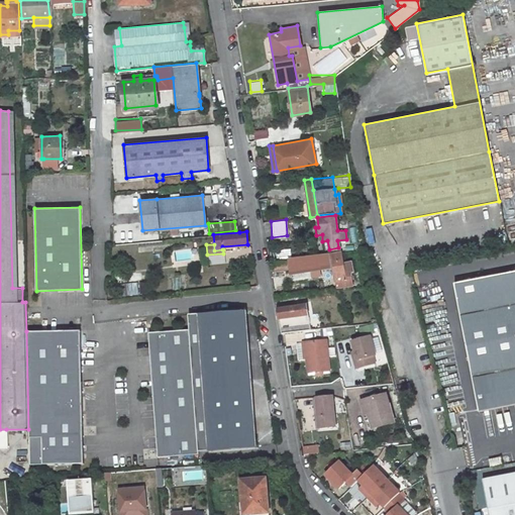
[(232,256),(250,255),(249,246),(232,247),(232,256)]
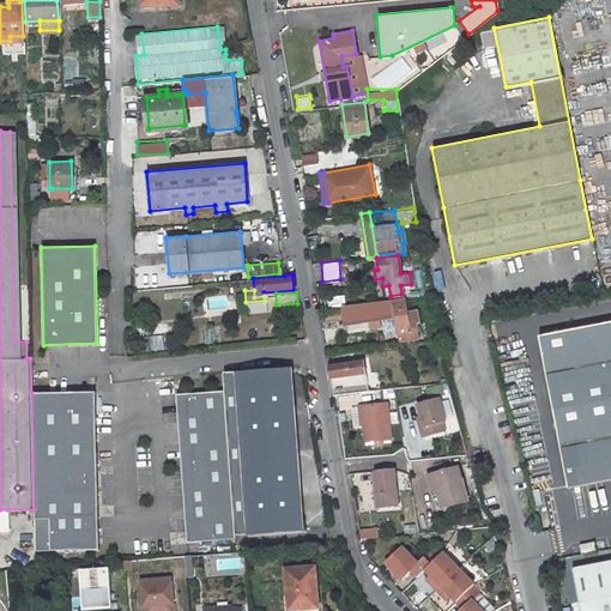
[(328,306),(343,303),(342,295),(327,296),(328,306)]
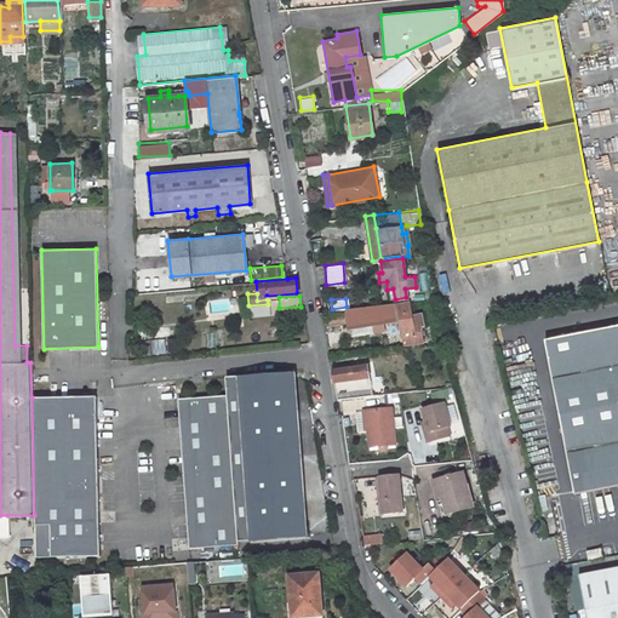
[(395,303),(401,336),(404,344),(422,342),(419,325),(422,324),(419,313),(411,315),(408,302),(395,303)]
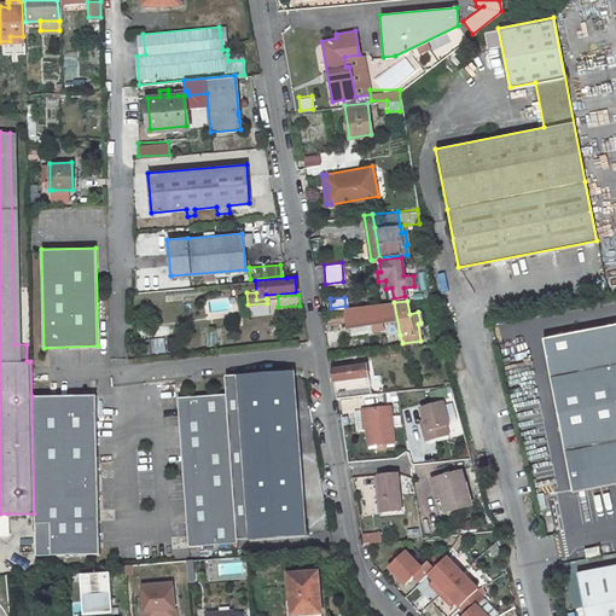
[(343,323),(353,321),(352,307),(342,308),(342,313),(343,320),(343,323)]
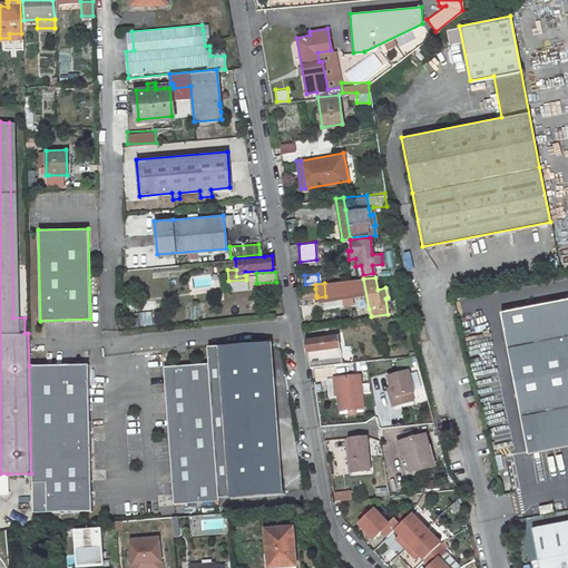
[(314,289),(314,287),(300,289),(301,297),(315,296),(315,295),(316,295),(315,289),(314,289)]
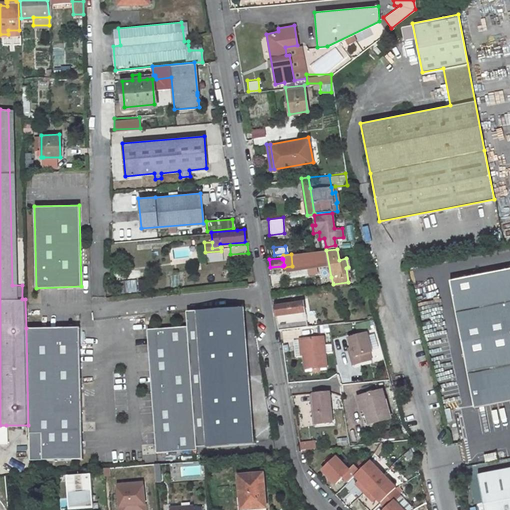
[(509,396),(509,268),(449,280),(473,404),(509,396)]
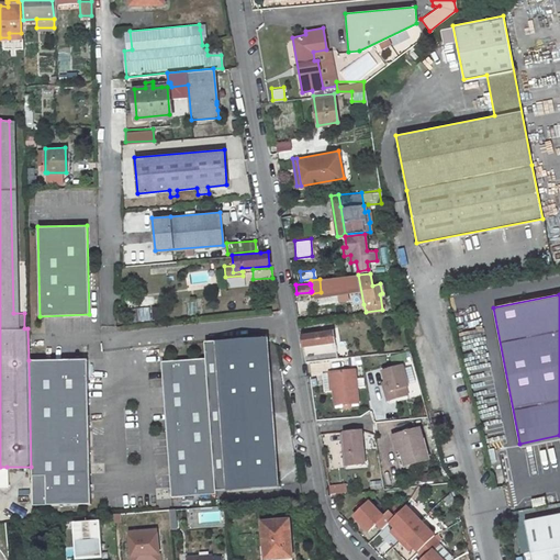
[(155,317),(154,305),(127,309),(129,321),(155,317)]
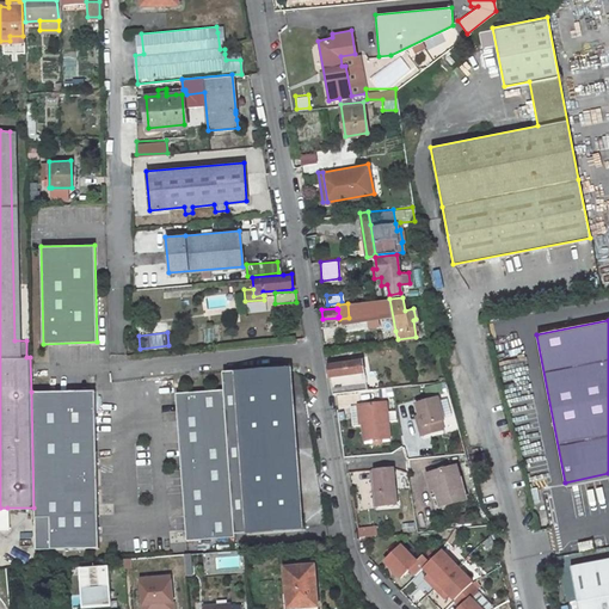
[(361,370),(358,360),(326,364),(328,375),(331,393),(370,388),(369,381),(364,381),(363,370),(361,370)]
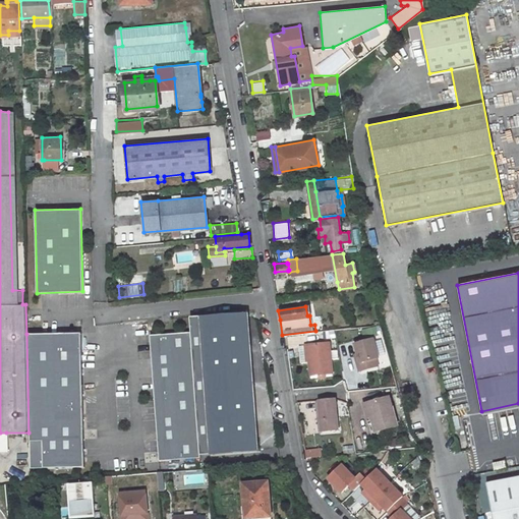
[(210,453),(257,449),(246,311),(199,315),(210,453)]
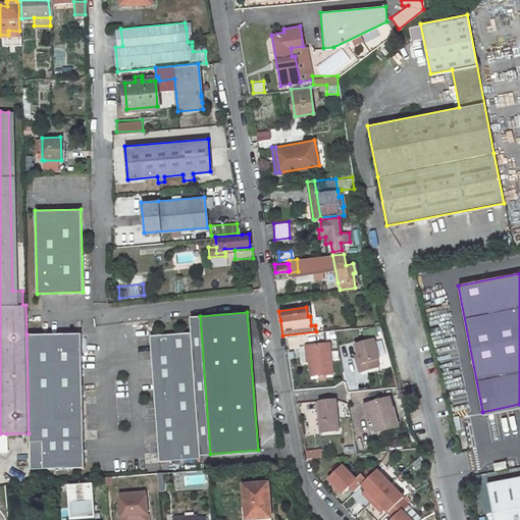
[(200,316),(189,316),(190,331),(200,455),(210,454),(200,316)]
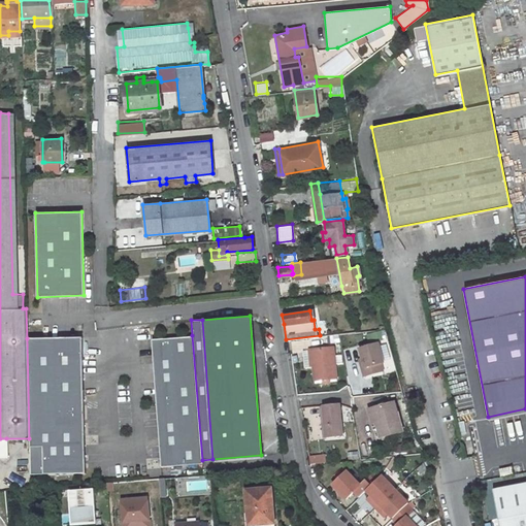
[(192,335),(151,338),(160,466),(202,462),(202,460),(192,335)]
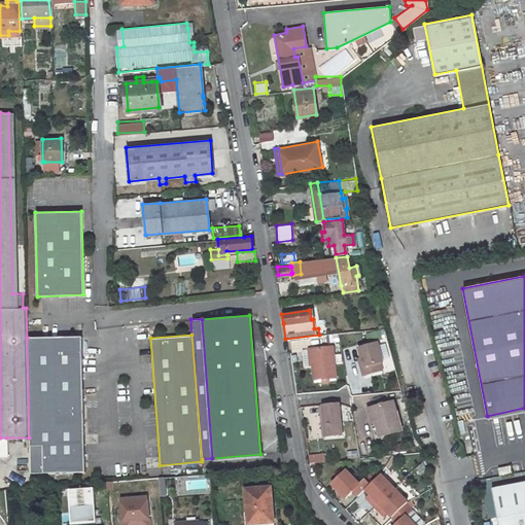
[(81,337),(27,338),(29,438),(30,474),(84,471),(81,337)]
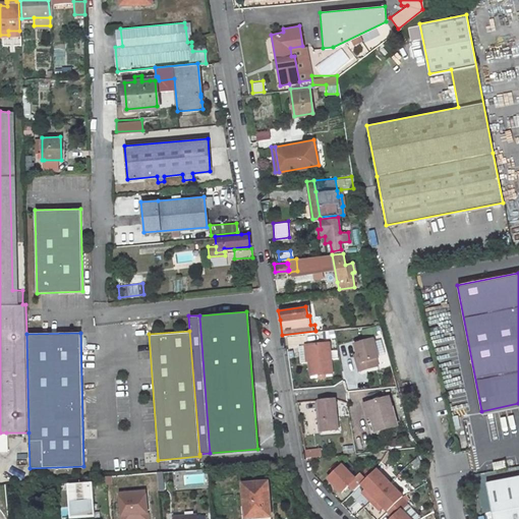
[(377,356),(371,338),(353,343),(358,360),(355,361),(357,369),(377,364),(375,356),(377,356)]
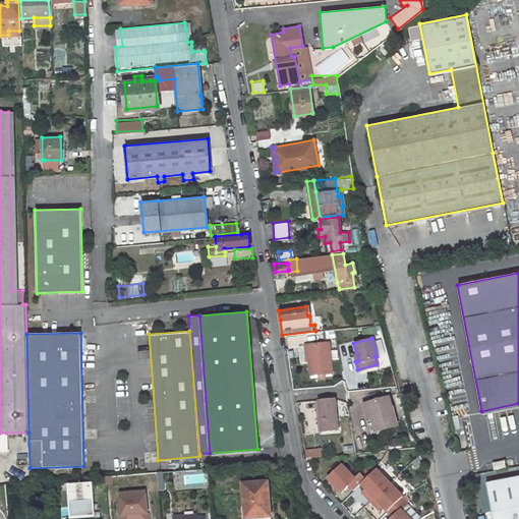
[(309,373),(331,371),(328,341),(306,343),(309,373)]
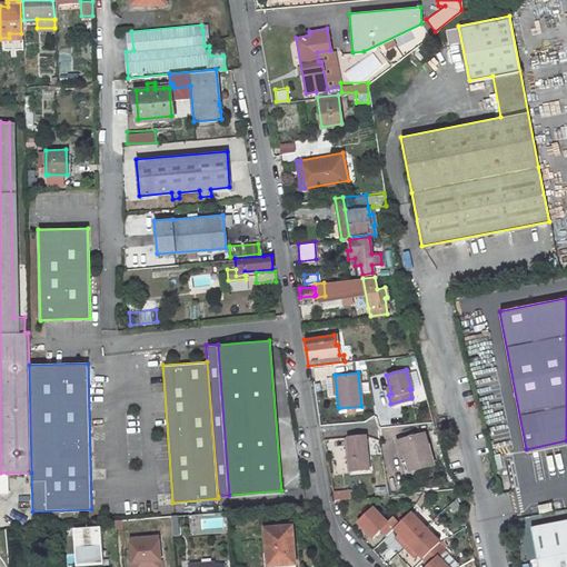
[(408,470),(433,464),(424,431),(399,438),(404,454),(408,470)]
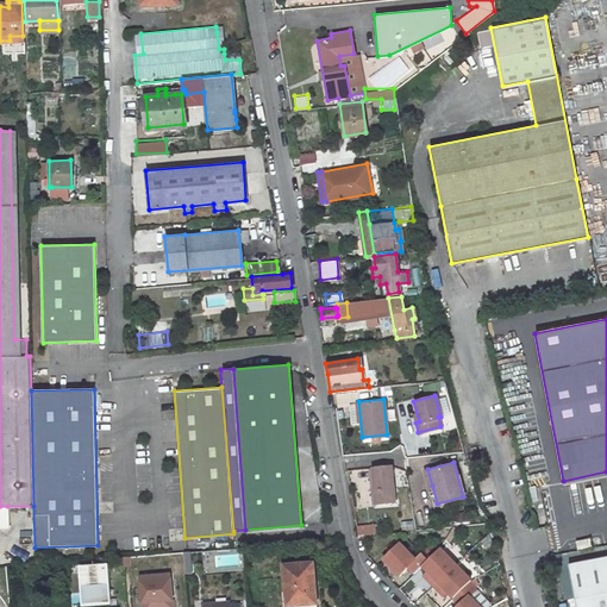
[(375,504),(394,501),(390,464),(371,467),(375,504)]
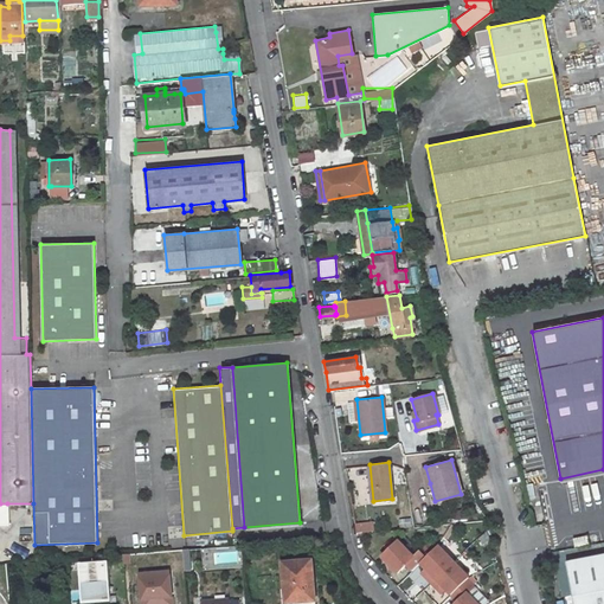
[(353,521),(354,531),(373,529),(372,519),(353,521)]
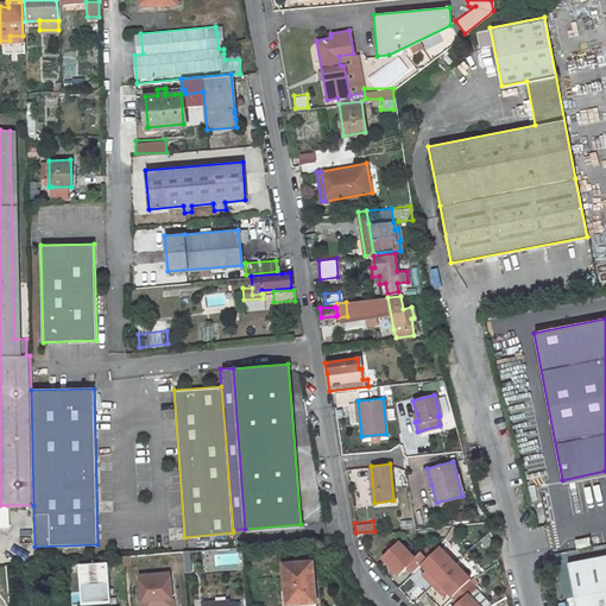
[(589,544),(588,536),(573,538),(575,548),(589,544)]
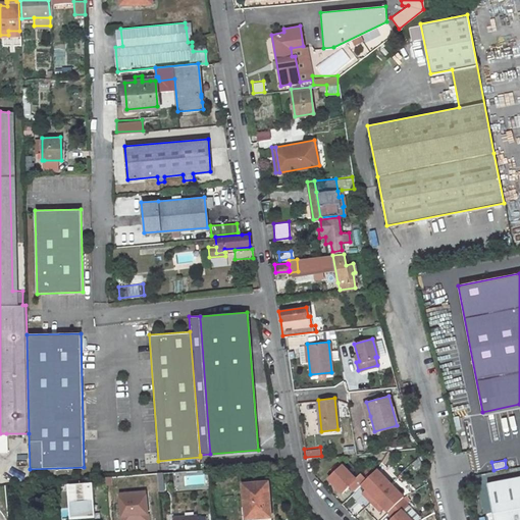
[(361,483),(365,479),(360,473),(355,478),(342,465),(327,478),(342,492),(349,485),(354,490),(358,486),(361,483)]
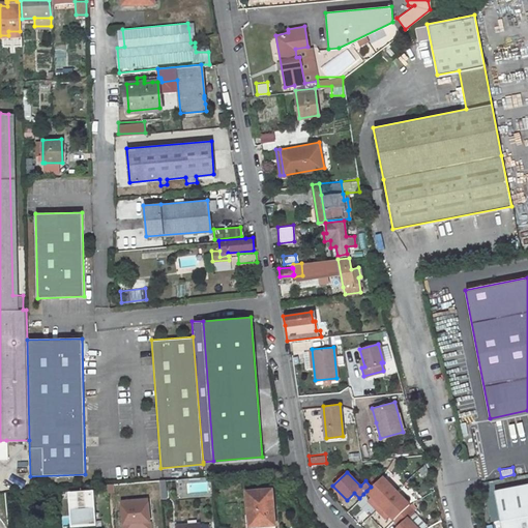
[(390,494),(396,490),(382,476),(371,487),(367,491),(371,496),(374,498),(370,502),(376,508),(390,494)]
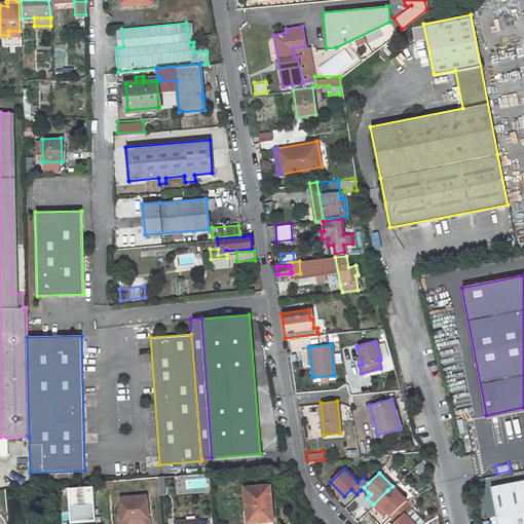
[(204,475),(182,477),(182,489),(204,487),(204,475)]
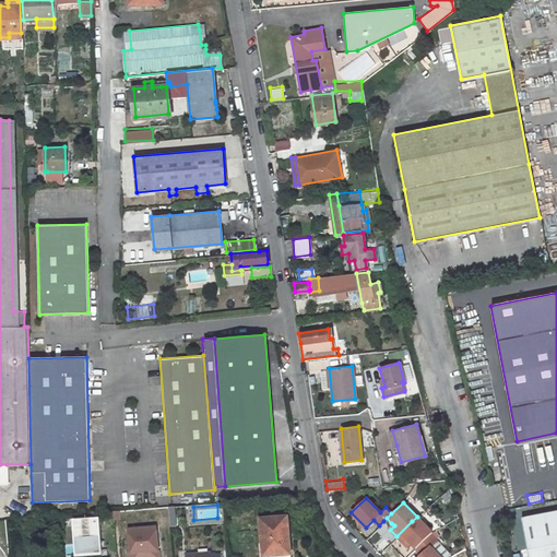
[(168,516),(167,508),(152,510),(153,517),(168,516)]
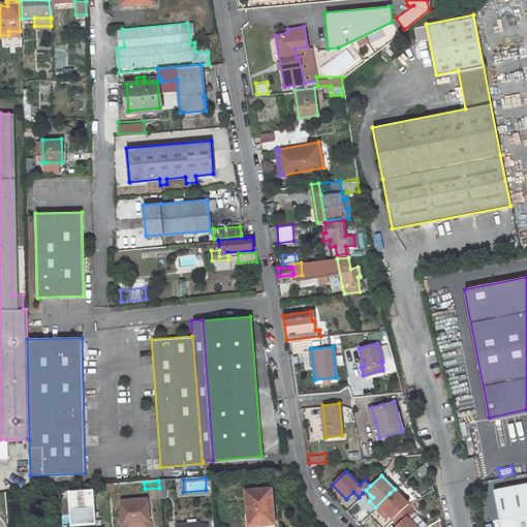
[(526,526),(526,482),(492,489),(499,526),(526,526)]
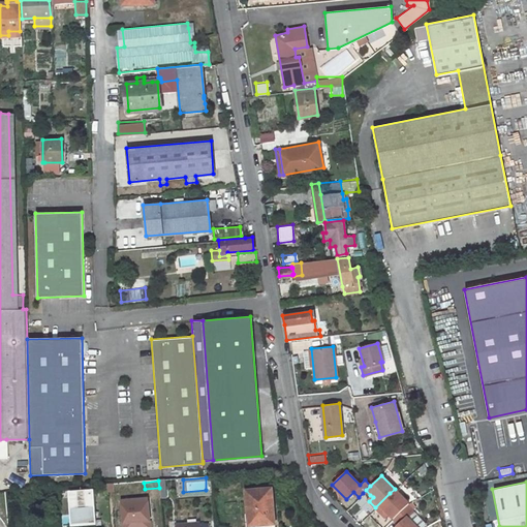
[(274,523),(271,487),(245,490),(248,522),(264,521),(265,524),(274,523)]
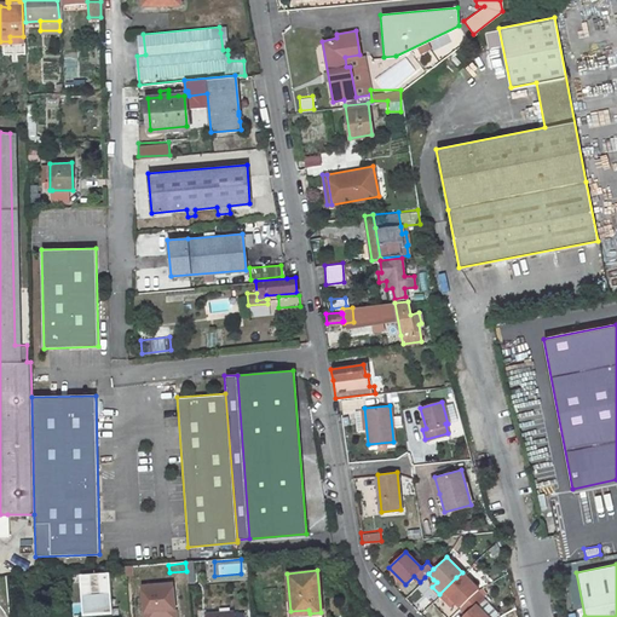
[(186,582),(186,571),(169,572),(171,583),(186,582)]
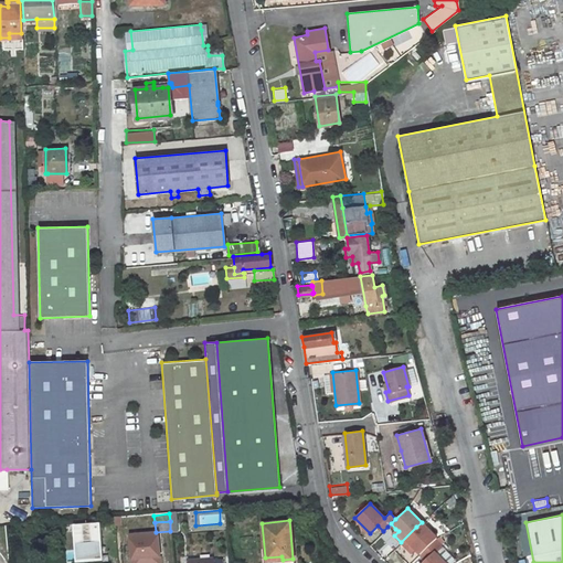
[(72,523),(74,543),(75,543),(75,546),(76,548),(76,550),(77,551),(78,553),(80,554),(81,554),(82,555),(84,555),(85,556),(87,555),(88,555),(91,555),(92,554),(93,553),(94,551),(95,550),(95,548),(95,546),(95,544),(95,543),(94,542),(96,541),(96,535),(97,535),(98,528),(99,528),(99,522),(72,523)]
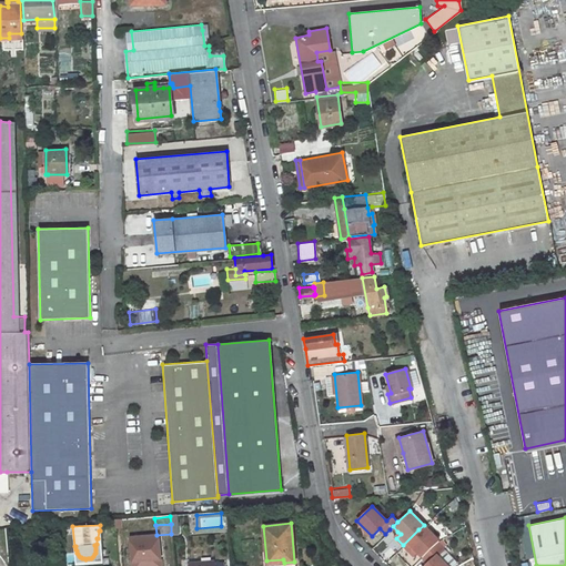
[(418,529),(403,545),(410,552),(413,548),(416,551),(421,556),(436,542),(437,539),(424,525),(418,529)]
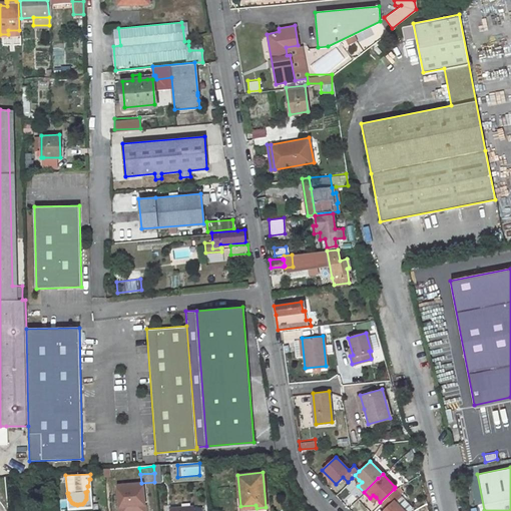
[(144,504),(142,486),(116,488),(118,506),(144,504)]
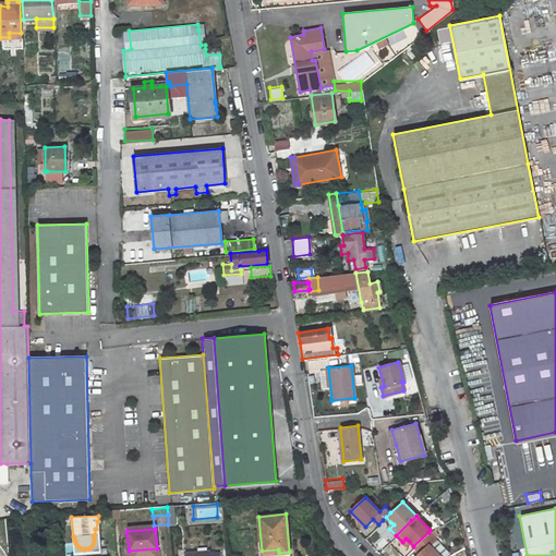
[(420,553),(415,555),(438,555),(428,545),(435,539),(428,532),(413,546),(420,553)]
